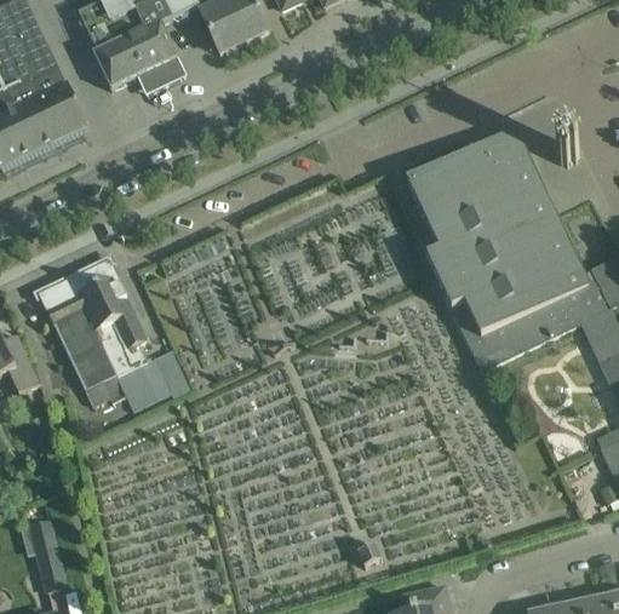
[(82,126),(84,121),(50,47),(44,50),(27,13),(22,16),(15,0),(0,6),(0,97),(26,153),(82,126)]
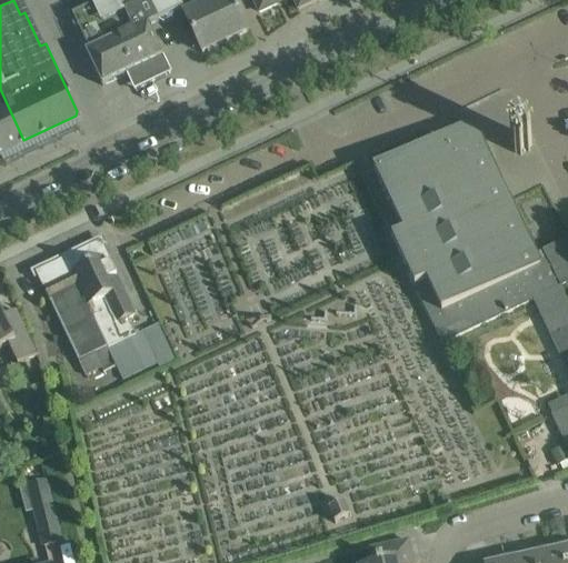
[(89,0),(68,10),(101,81),(162,52),(147,21),(158,16),(162,18),(171,13),(172,9),(183,3),(182,0),(89,0)]
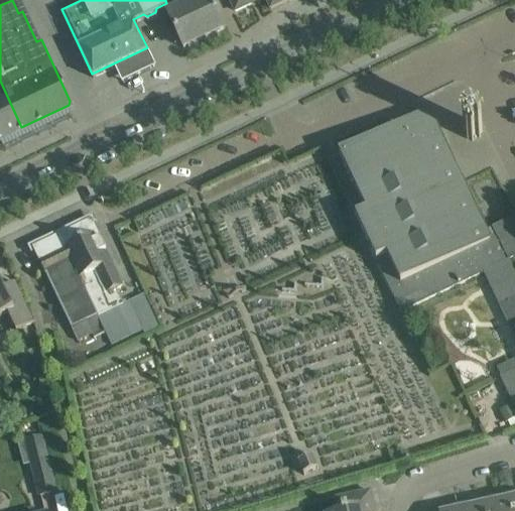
[(187,0),(166,10),(182,43),(224,24),(212,0),(187,0)]
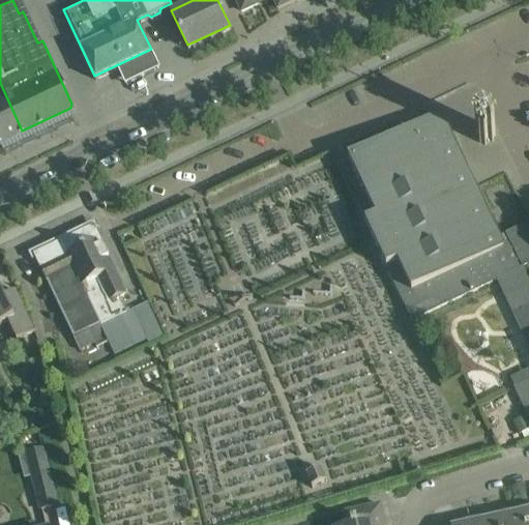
[(236,0),(240,9),(260,0),(236,0)]
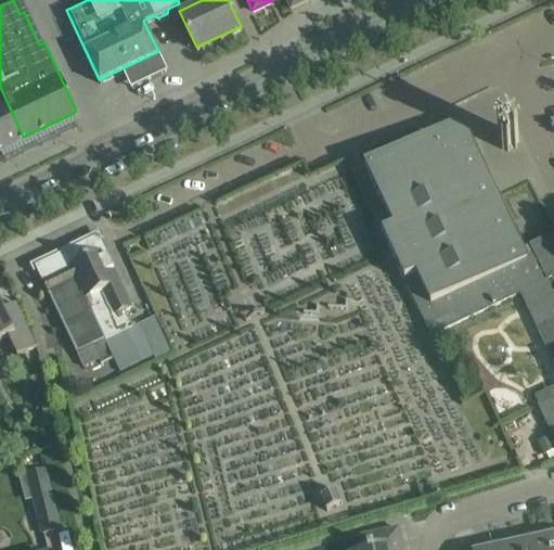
[(0,148),(23,137),(0,87),(0,148)]
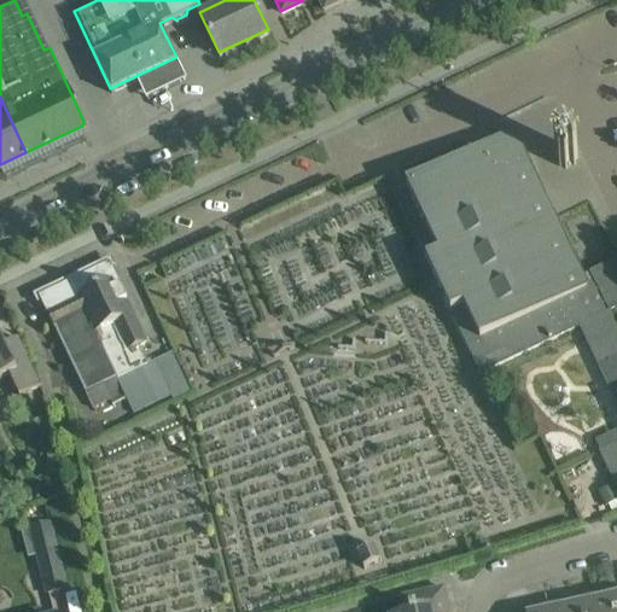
[(479,369),(578,322),(609,307),(616,302),(616,255),(581,273),(512,128),(405,179),(437,248),(424,255),(479,369)]
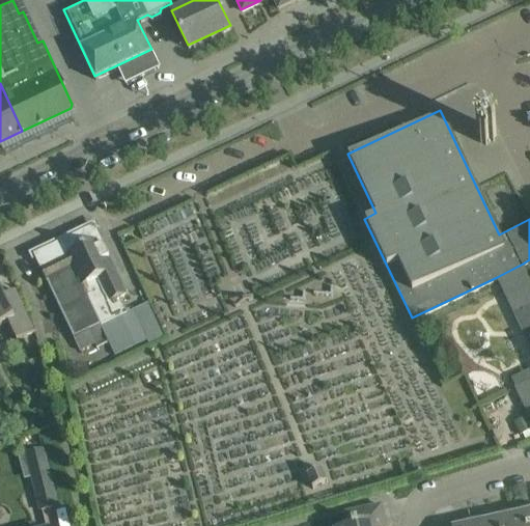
[(476,130),(480,139),(483,137),(485,140),(494,136),(492,133),(496,131),(492,122),(487,125),(486,121),(477,126),(479,129),(476,130)]
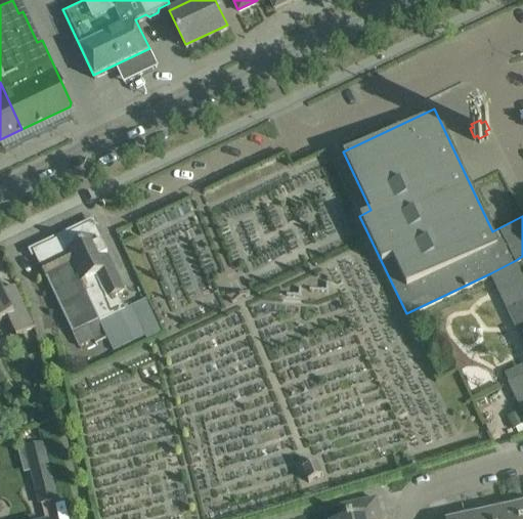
[(140,239),(198,214),(188,193),(132,218),(140,239)]
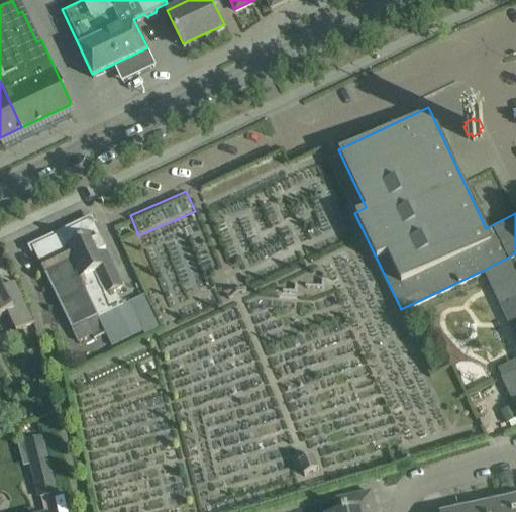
[(91,216),(31,244),(44,272),(45,272),(76,337),(91,330),(93,334),(105,329),(111,341),(142,326),(145,332),(160,326),(142,292),(123,301),(116,286),(122,283),(91,216)]
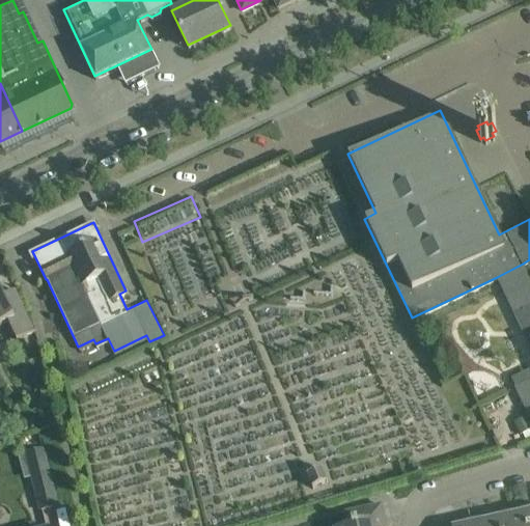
[(529,278),(523,264),(497,277),(529,345),(529,377),(513,385),(527,413),(529,411),(529,278)]
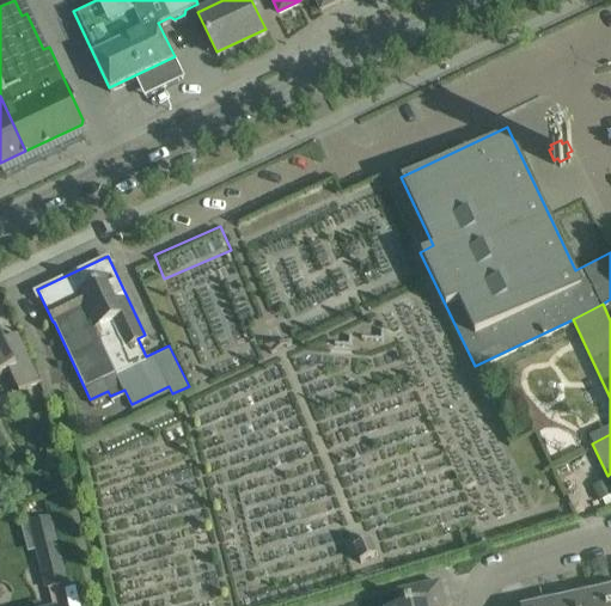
[(0,372),(7,368),(17,390),(38,379),(16,330),(2,336),(0,330),(0,372)]
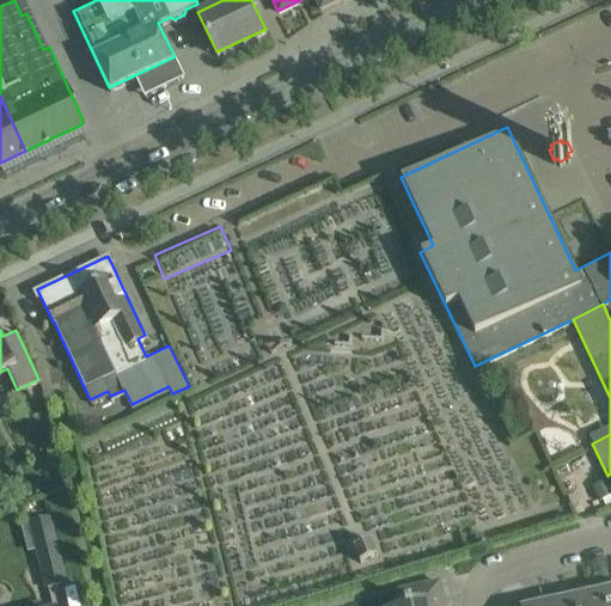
[(610,483),(608,477),(593,483),(600,499),(610,493),(610,483)]
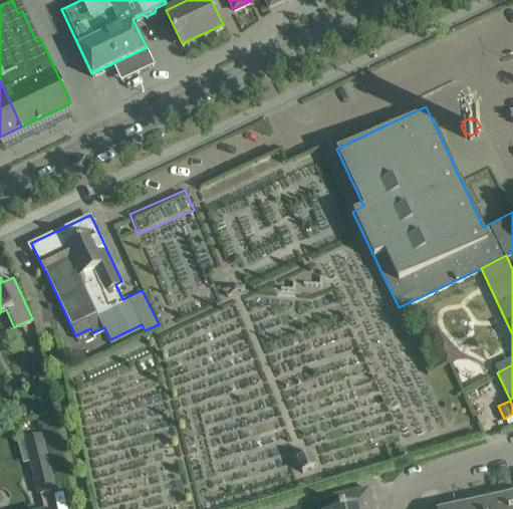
[(40,431),(24,435),(39,491),(54,487),(40,431)]
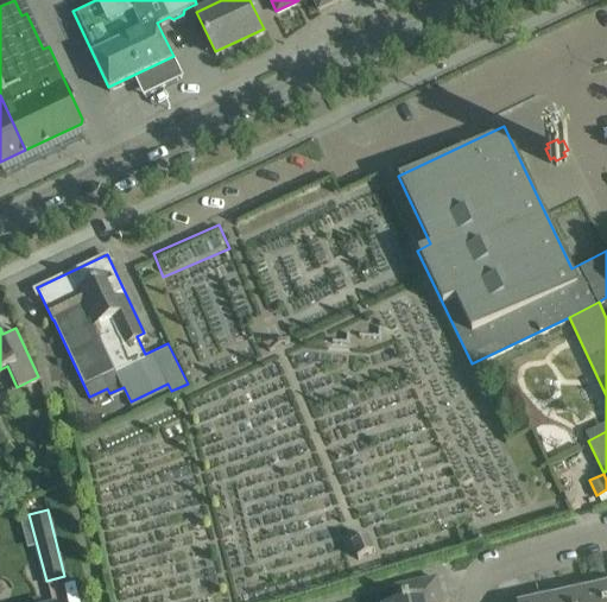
[(366,533),(351,539),(356,553),(372,547),(366,533)]
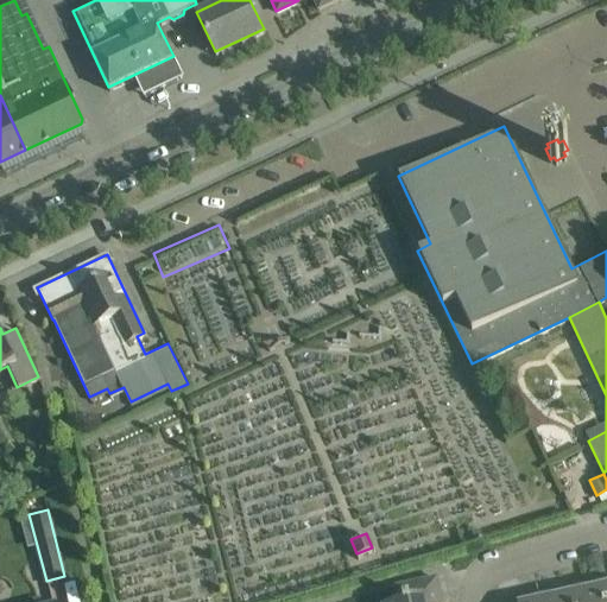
[(385,601),(441,601),(436,574),(393,583),(398,600),(385,601)]
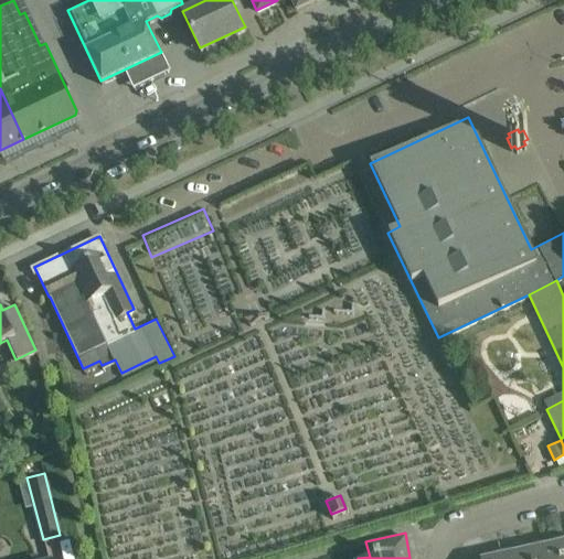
[(563,558),(563,534),(553,537),(554,544),(544,546),(546,558),(563,558)]
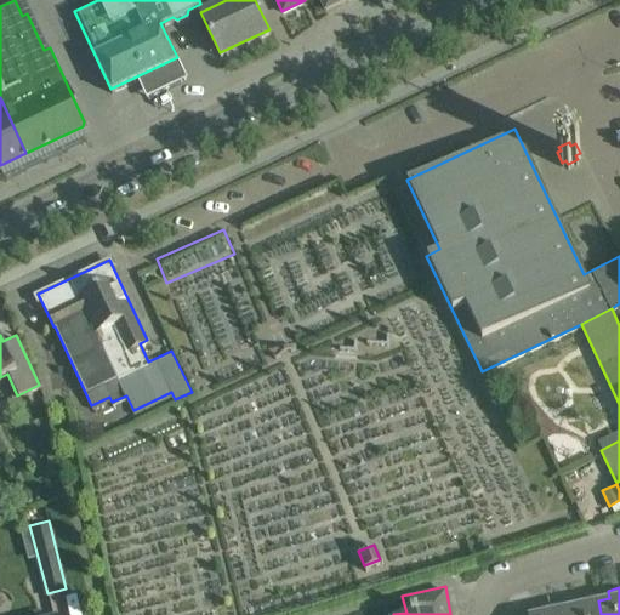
[(562,614),(601,614),(598,601),(597,593),(578,597),(579,604),(561,608),(562,614)]
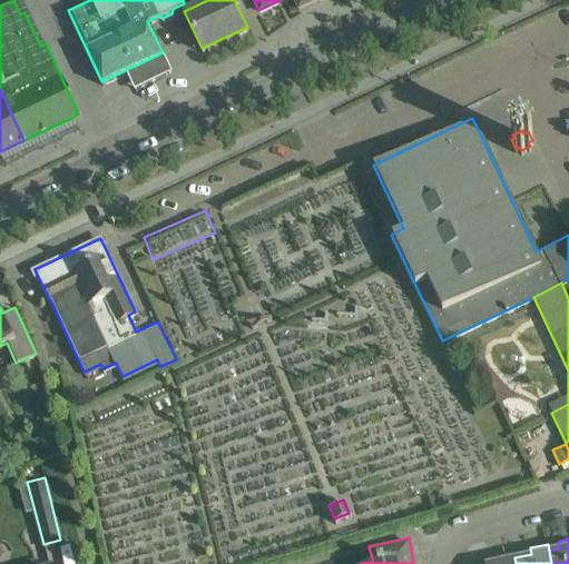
[(516,563),(514,557),(513,551),(496,555),(498,562),(486,563),(516,563)]
